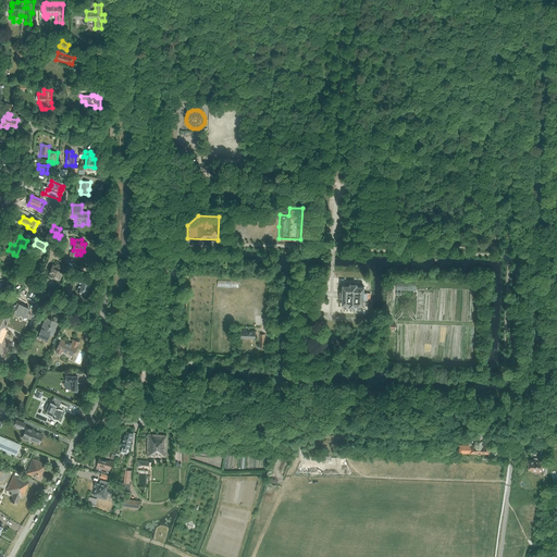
[(49,254),(59,258),(62,251),(51,247),(49,254)]
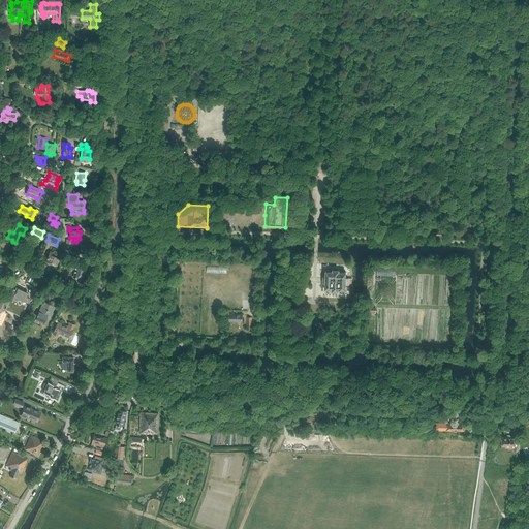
[(27,247),(24,254),(30,257),(33,250),(27,247)]
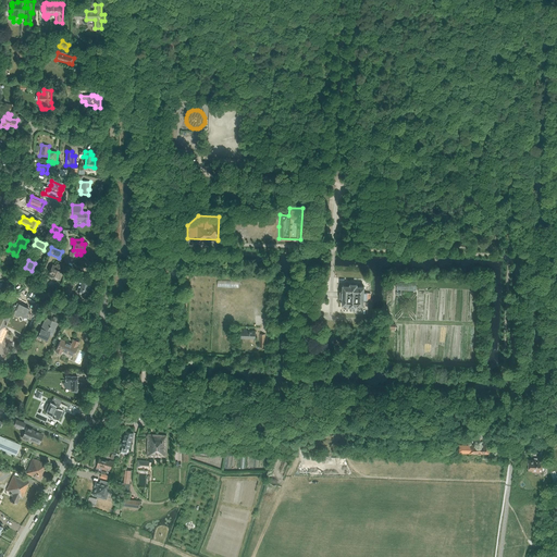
[(56,265),(52,264),(48,275),(59,281),(62,273),(59,271),(61,265),(57,263),(56,265)]
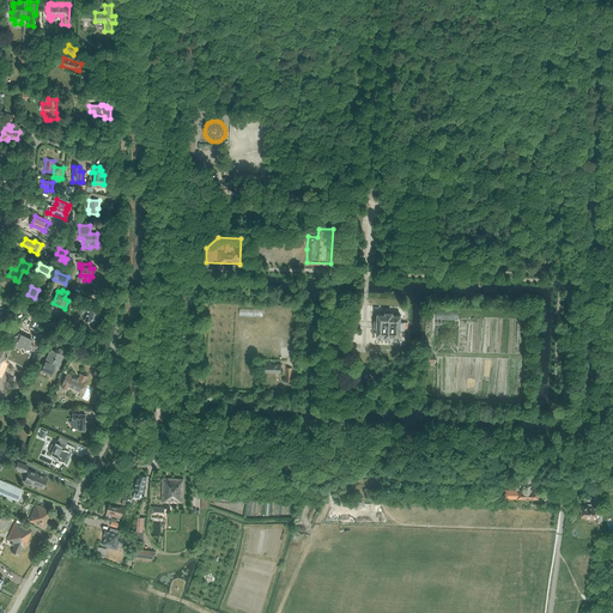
[(78,309),(87,314),(85,322),(96,325),(99,307),(89,304),(89,305),(80,302),(78,309)]
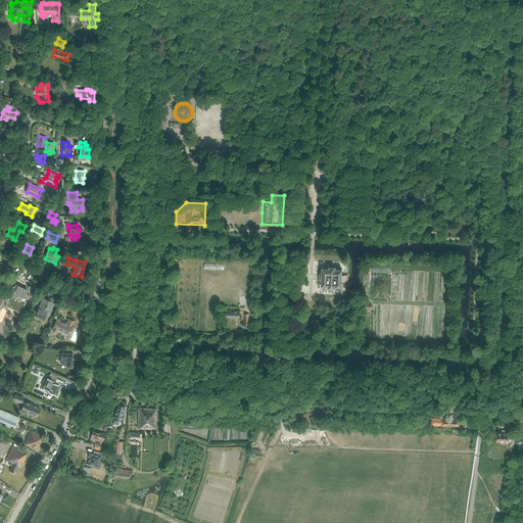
[(373,266),(372,273),(390,274),(391,266),(373,266)]
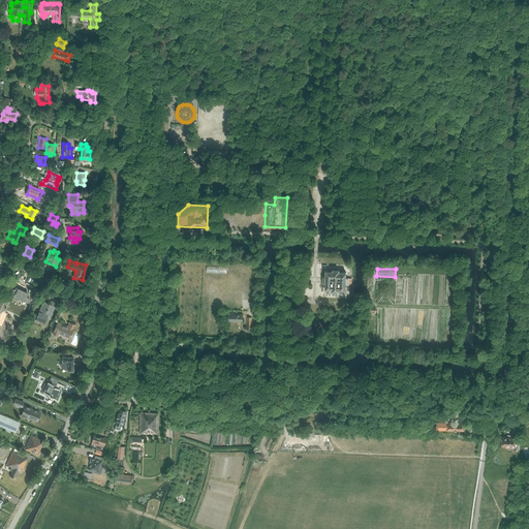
[(346,285),(348,285),(351,285),(351,279),(345,278),(346,272),(339,272),(339,270),(332,270),(332,272),(325,272),(325,278),(322,277),(322,283),(324,283),(324,290),(331,290),(331,292),(339,292),(339,290),(345,290),(346,285)]
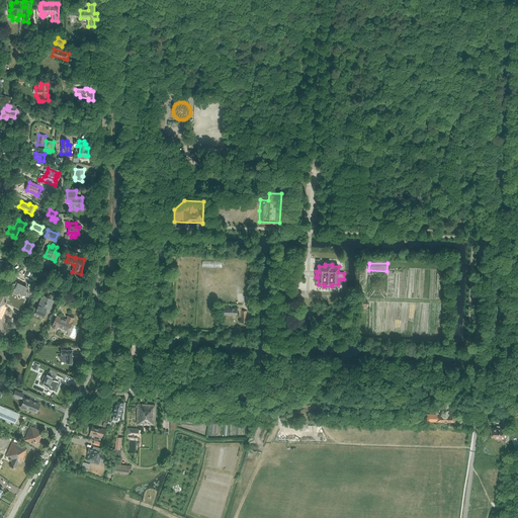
[(21,295),(22,294),(23,294),(24,294),(24,293),(25,291),(26,287),(17,283),(12,293),(11,293),(10,293),(7,298),(8,299),(8,300),(15,304),(14,307),(20,310),(23,303),(25,298),(21,295)]
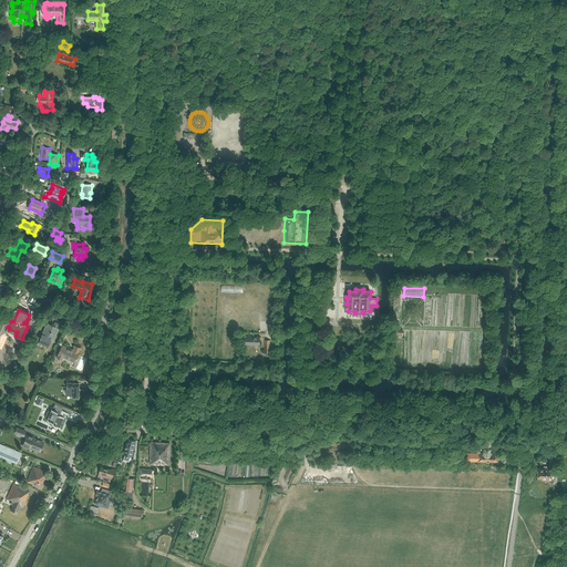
[(47,323),(41,333),(38,342),(48,347),(50,341),(52,342),(59,329),(58,328),(59,325),(55,322),(53,327),(47,323)]
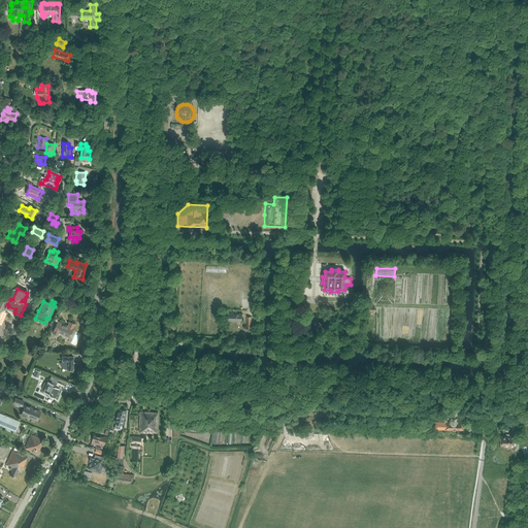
[(228,314),(228,321),(242,322),(242,314),(228,314)]
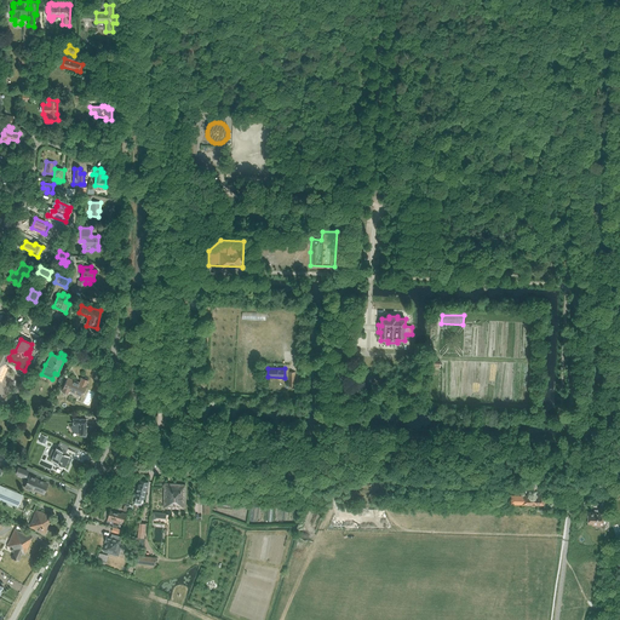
[(86,385),(87,380),(81,378),(80,383),(68,378),(62,391),(68,394),(69,391),(81,397),(86,385)]
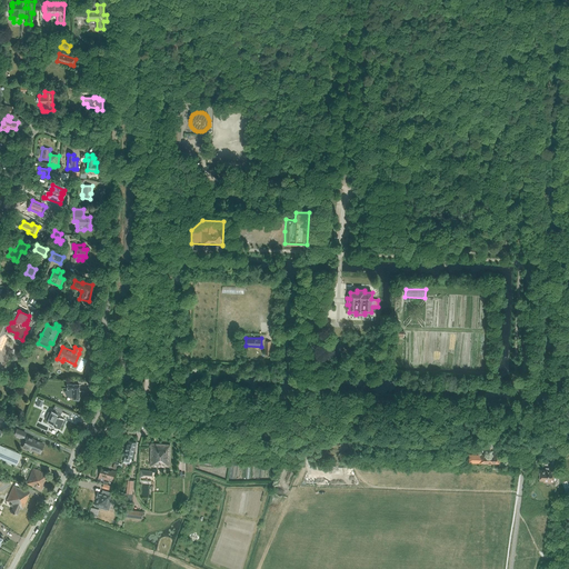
[(66,390),(66,392),(67,395),(68,396),(69,397),(73,397),(73,399),(75,399),(77,400),(79,400),(80,399),(80,397),(78,396),(79,385),(67,383),(67,389),(68,389),(68,391),(66,390)]
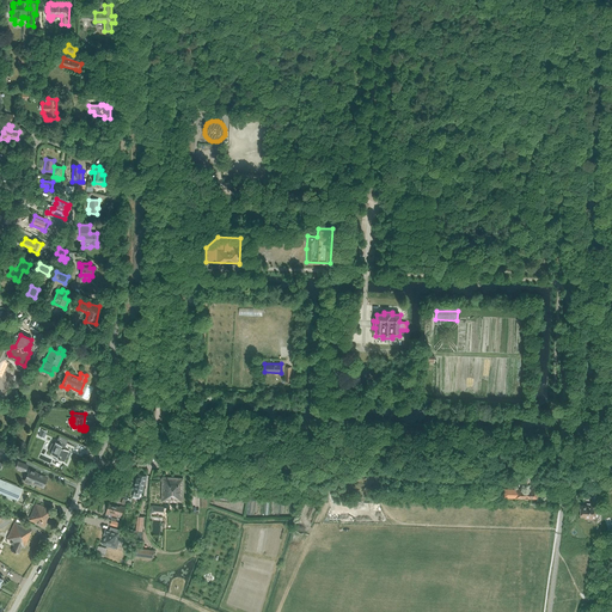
[(59,436),(57,440),(56,442),(55,442),(54,445),(51,444),(49,451),(51,451),(50,453),(54,456),(54,457),(59,458),(57,460),(65,463),(67,457),(69,457),(72,453),(69,452),(69,451),(63,448),(67,439),(59,436)]
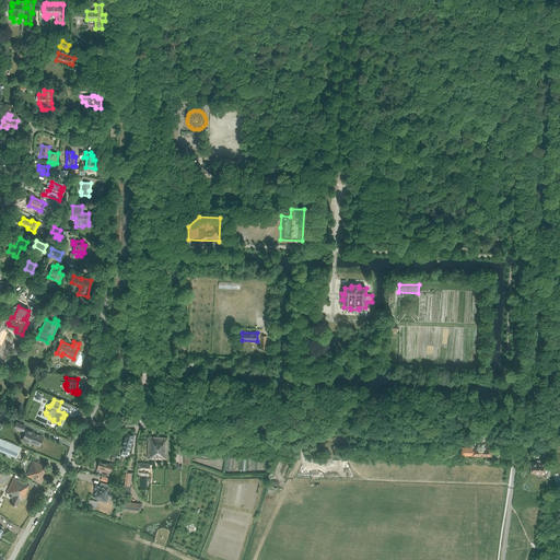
[(28,442),(38,445),(42,438),(42,436),(32,432),(32,431),(27,429),(23,440),(28,442)]
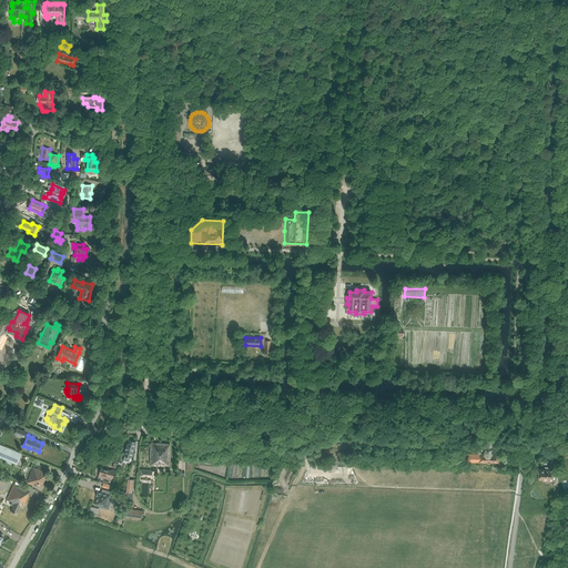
[(131,457),(135,443),(130,440),(129,442),(124,455),(123,460),(130,463),(131,457)]
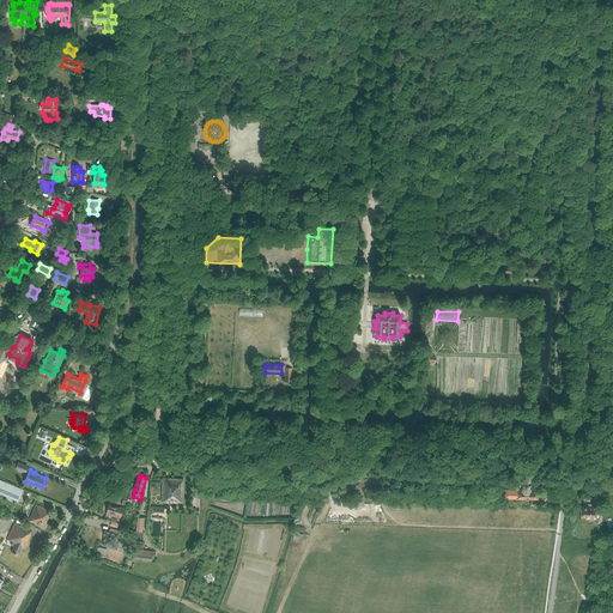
[(163,478),(162,503),(177,504),(177,503),(182,503),(183,479),(163,478)]
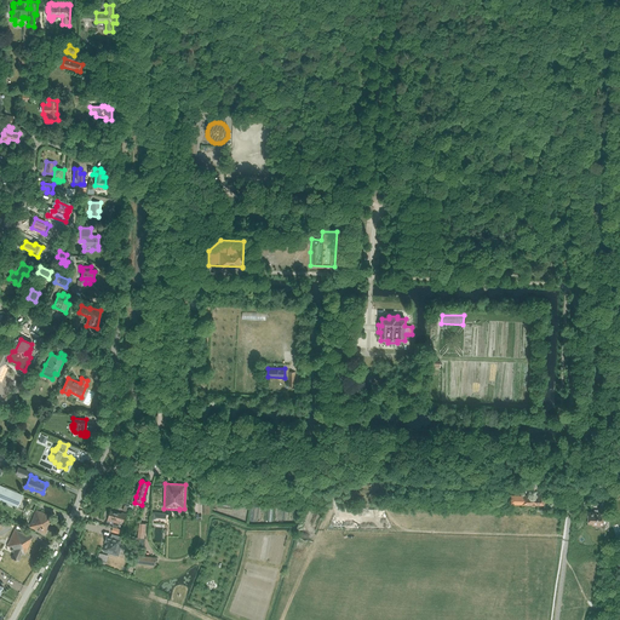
[(0,499),(18,507),(23,495),(0,484),(0,499)]
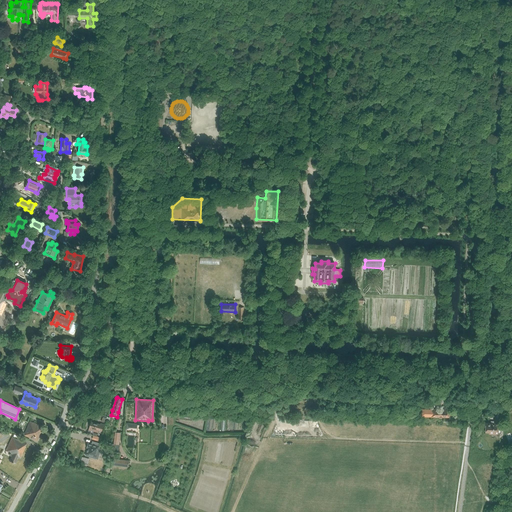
[(445,410),(421,409),(421,416),(449,417),(450,410),(449,410),(449,407),(445,407),(445,410)]
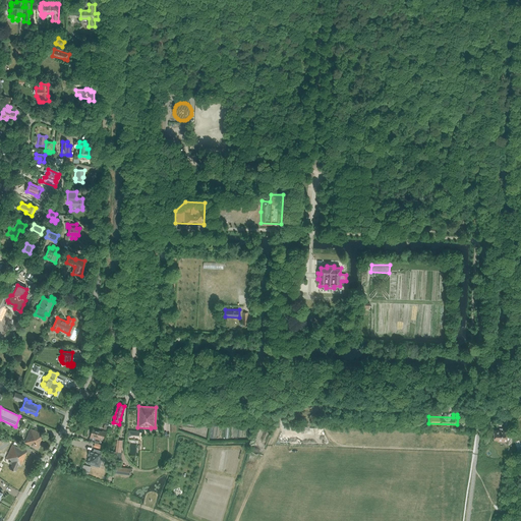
[(494,440),(498,440),(498,442),(507,442),(507,432),(511,420),(506,418),(503,428),(500,428),(499,430),(491,430),(490,435),(495,436),(494,440)]
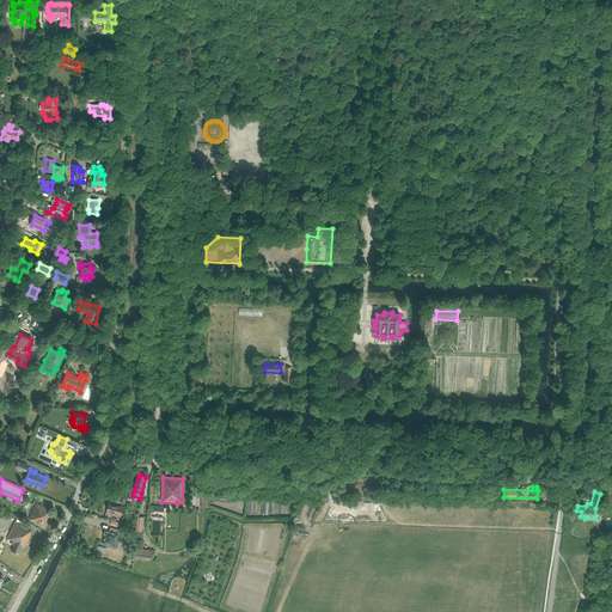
[(35,503),(29,520),(44,527),(49,514),(48,514),(50,509),(35,503)]
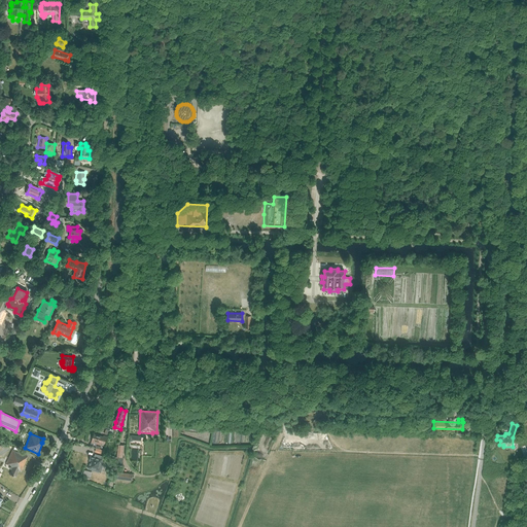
[(91,445),(96,446),(96,445),(96,444),(101,445),(102,443),(105,444),(107,437),(107,436),(104,435),(103,436),(94,434),(91,445)]
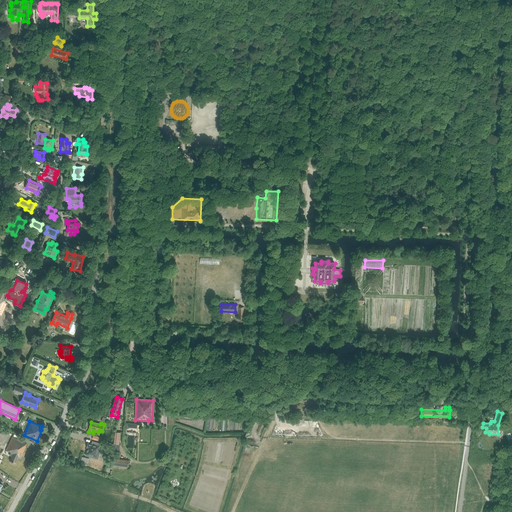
[(115,432),(114,444),(113,444),(112,452),(119,452),(120,445),(119,445),(120,433),(115,432)]
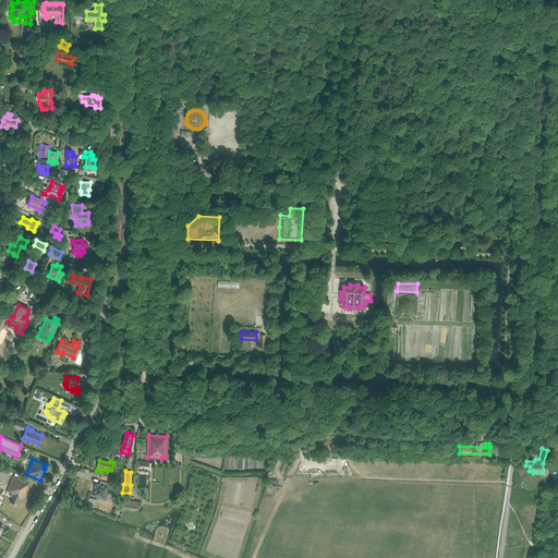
[(12,497),(10,501),(16,505),(20,498),(22,499),(27,487),(27,486),(28,483),(13,476),(5,492),(11,494),(10,496),(12,497)]
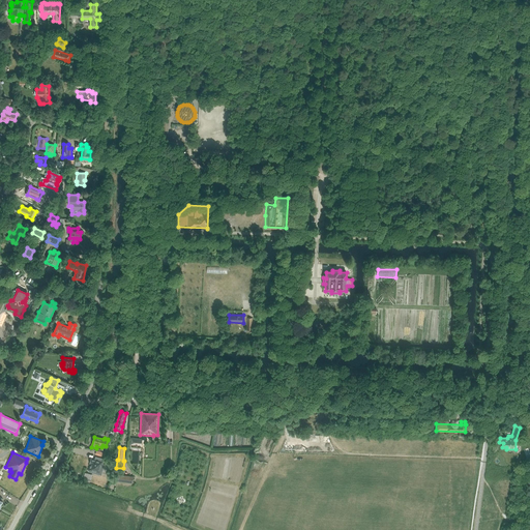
[(89,470),(101,474),(104,468),(112,470),(114,464),(106,462),(106,460),(99,458),(99,461),(91,458),(90,464),(89,470)]
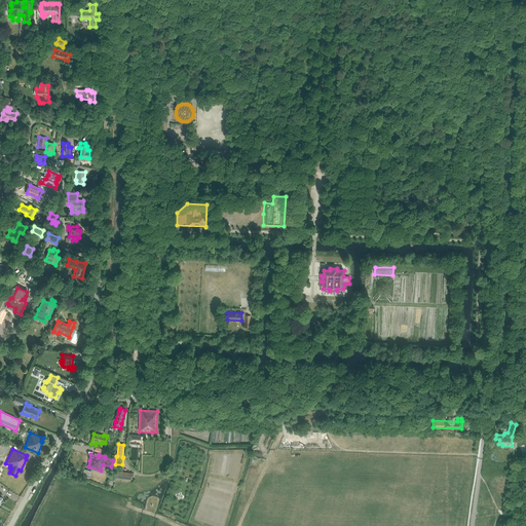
[(120,479),(132,480),(133,473),(115,471),(114,478),(120,479)]
